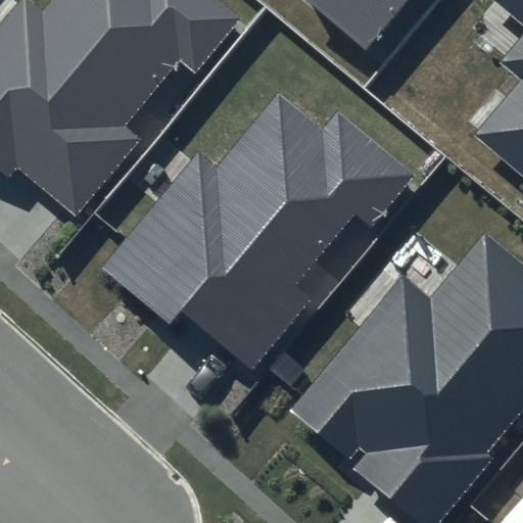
[(243,17),(222,0),(55,0),(44,13),(28,0),(24,0),(0,29),(0,168),(10,176),(16,168),(76,217),(138,139),(122,126),(177,58),(196,75),(243,17)]
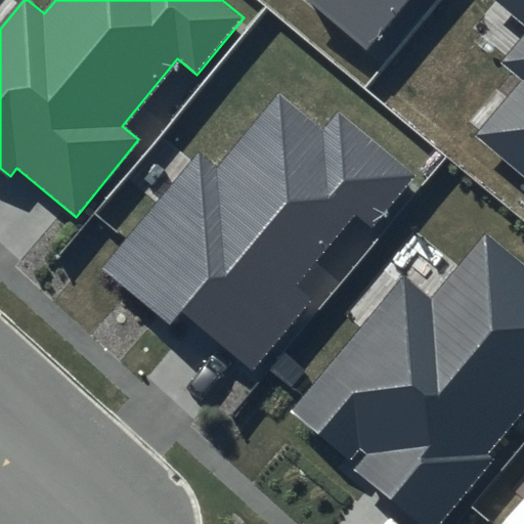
[(309,0),(367,47),(405,0),(309,0)]
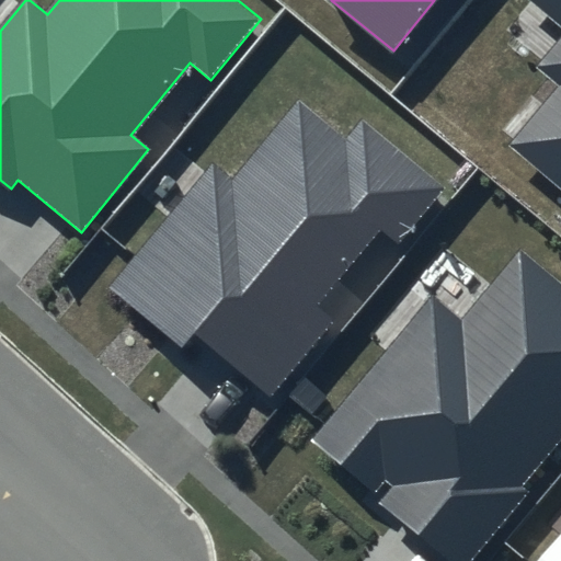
[(560,0),(529,0),(560,26),(560,39),(537,68),(560,88),(513,144),(560,184),(560,0)]
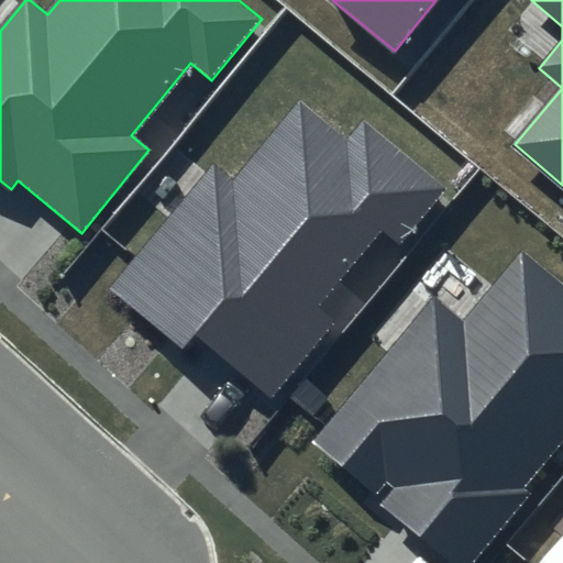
[(450,188),(363,119),(346,139),(298,100),(236,176),(216,159),(112,286),(184,344),(196,328),(276,393),(333,322),(316,308),(377,232),(399,250),(450,188)]
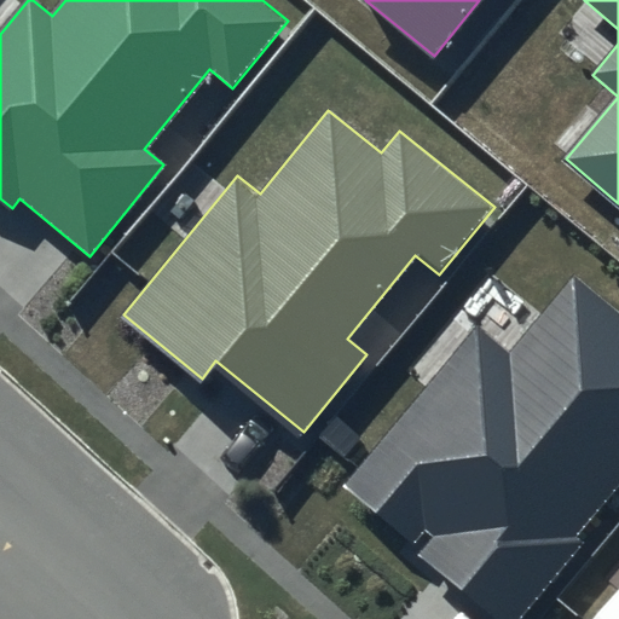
[(618,479),(618,313),(576,278),(512,356),(479,329),(347,487),(414,542),(424,528),(432,534),(416,554),(495,618),(521,618),(585,542),(574,533),(618,479)]
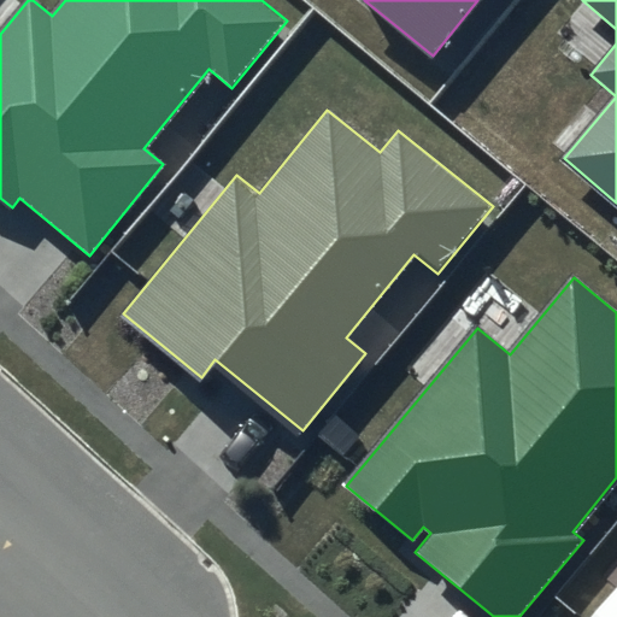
[(616,616),(616,583),(589,616),(616,616)]
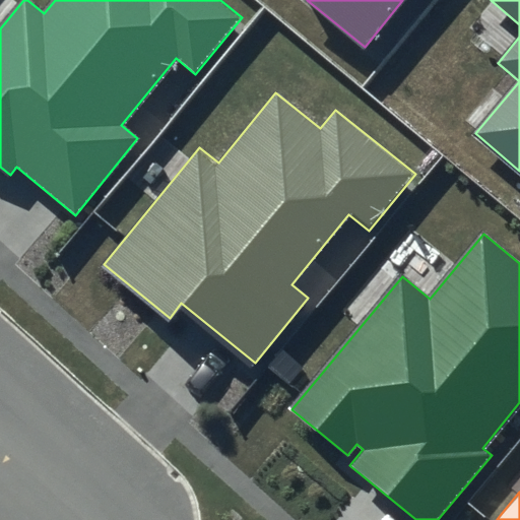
All buildings are outlined.
